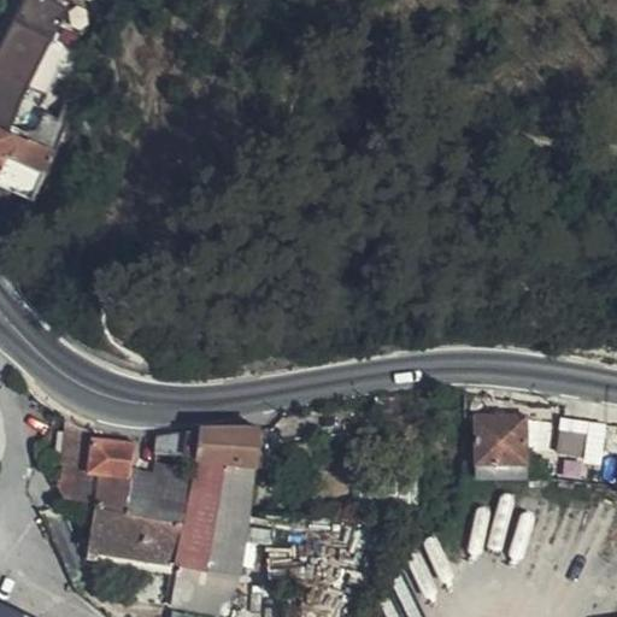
[(86,31),(28,7),(0,63),(0,204),(25,216),(64,139),(42,128),(86,31)]
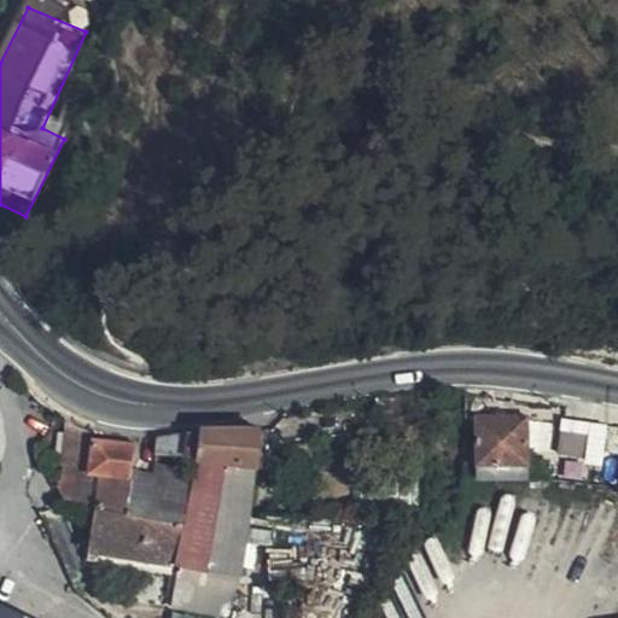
[(526,427),(477,426),(476,472),(483,472),(483,478),(507,478),(507,472),(525,473),(526,427)]
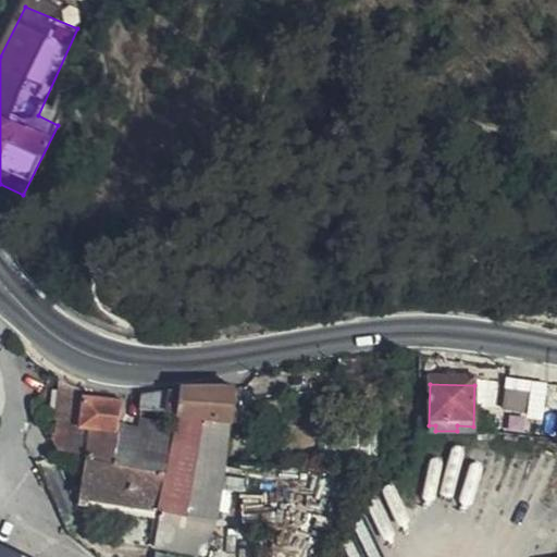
[(534,387),(507,386),(506,409),(533,410),(534,387)]
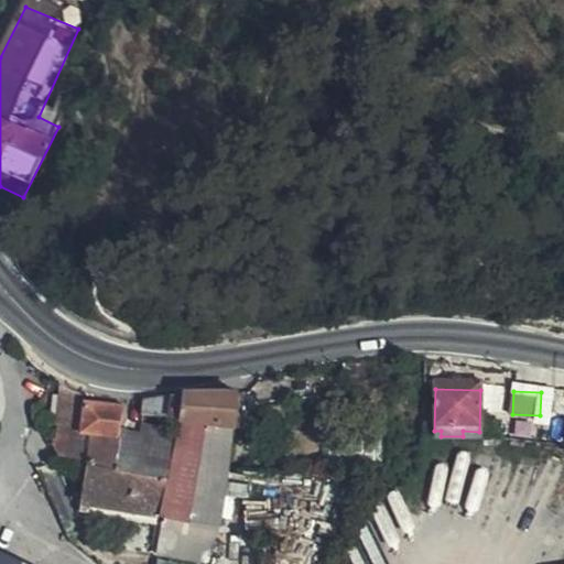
[(145,399),(143,414),(147,415),(195,424),(232,432),(239,393),(186,392),(145,399)]
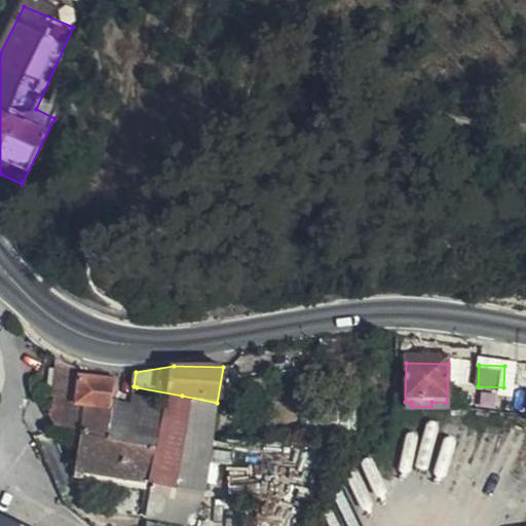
[(217,403),(242,408),(250,373),(223,367),(217,403)]
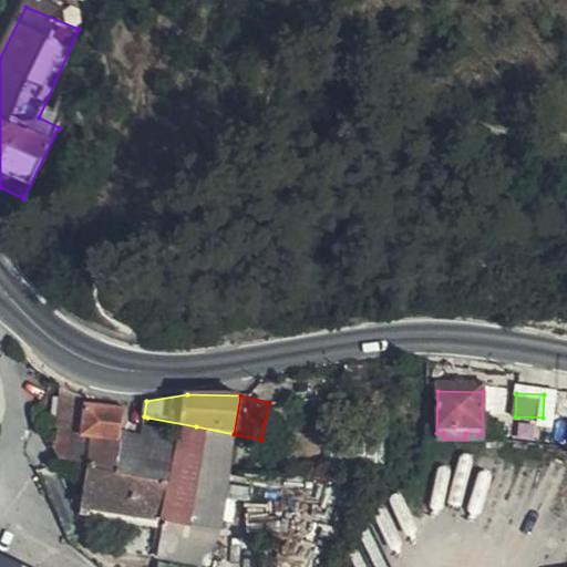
[(63,398),(54,454),(55,457),(64,460),(74,400),(63,398)]
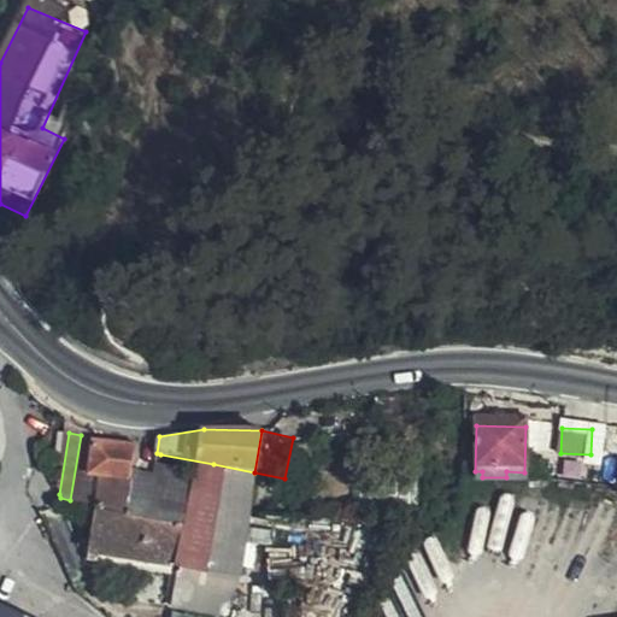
[(136,468),(140,451),(139,451),(140,442),(81,435),(70,500),(93,504),(129,510),(136,468)]
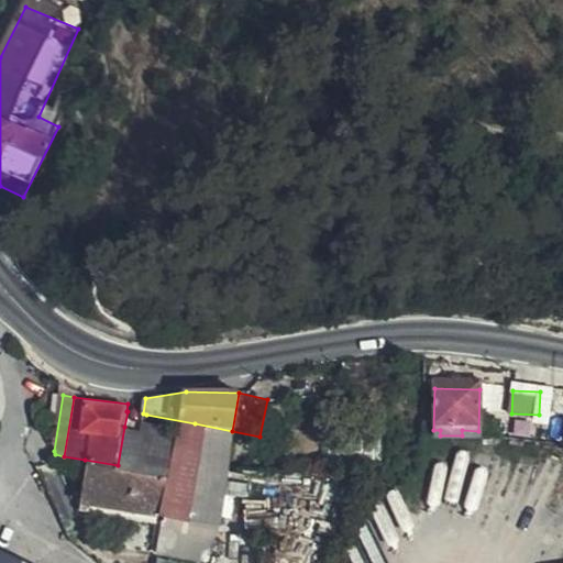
[(195,423),(146,415),(144,431),(124,427),(118,465),(85,460),(79,498),(161,516),(217,527),(219,518),(223,520),(225,514),(220,512),(232,431),(195,423)]
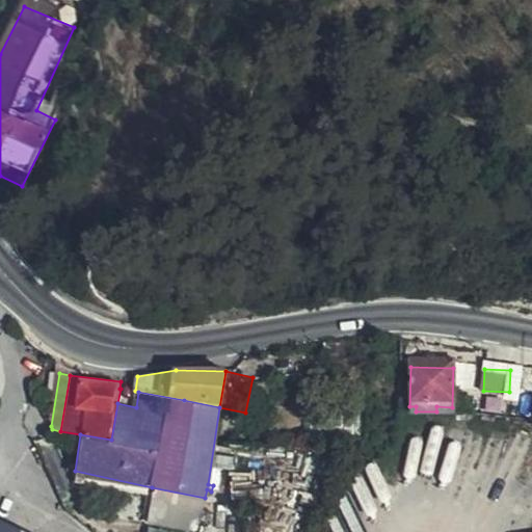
[(152,487),(144,524),(183,531),(196,531),(205,498),(152,487)]
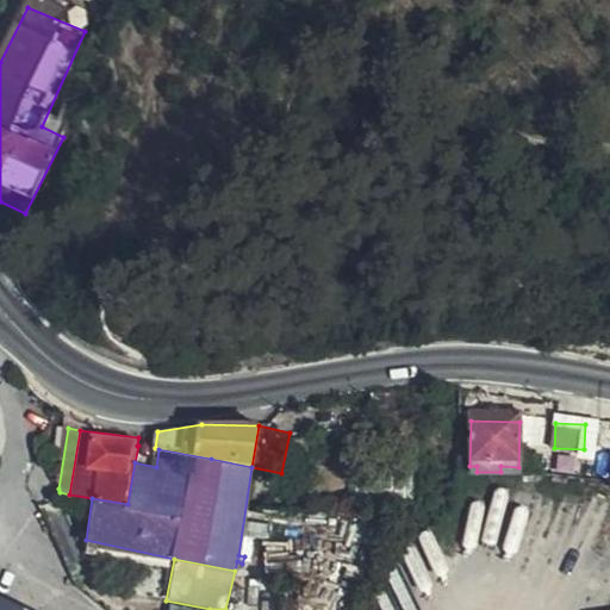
[(29,609),(0,596),(0,609),(29,609)]
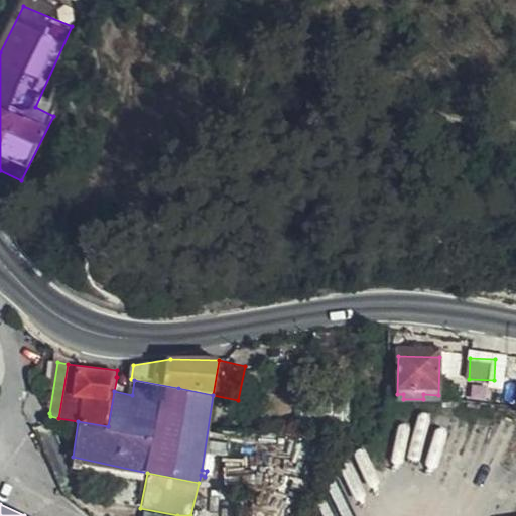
All buildings are outlined.
